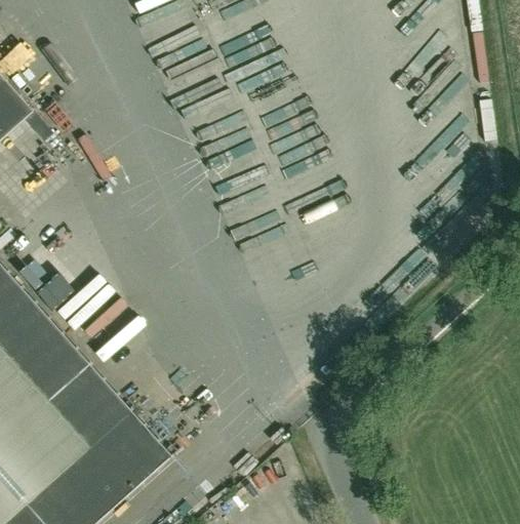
[(243,59),(234,65),(245,83),(254,78),(243,59)]
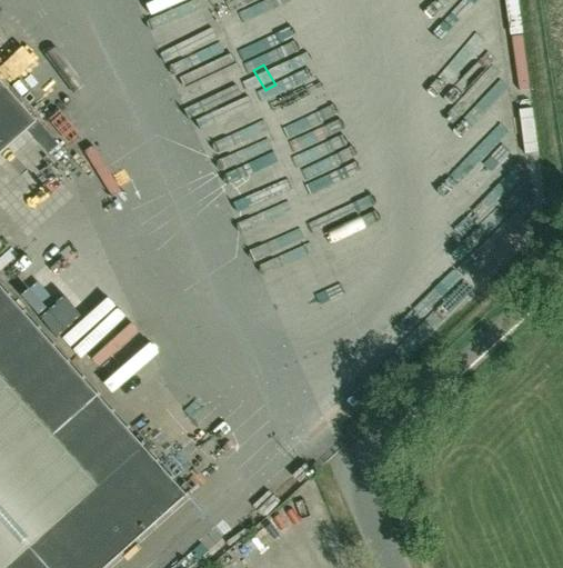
[(0,148),(30,121),(0,88),(0,148)]
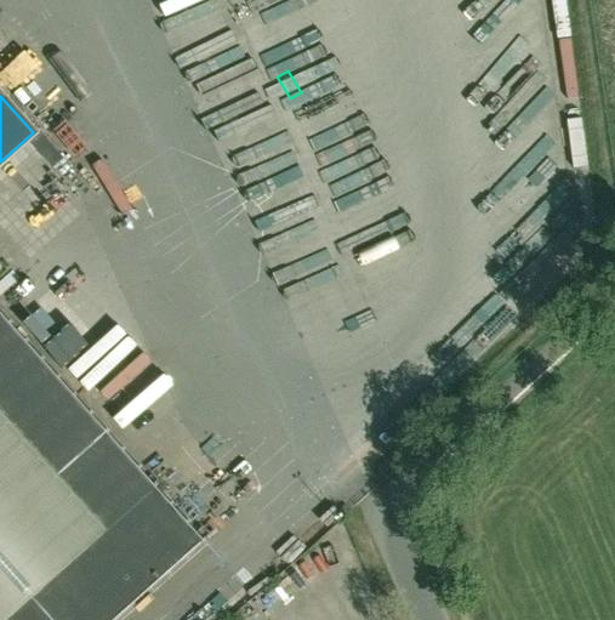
[(73,174),(84,189),(108,172),(98,157),(73,174)]
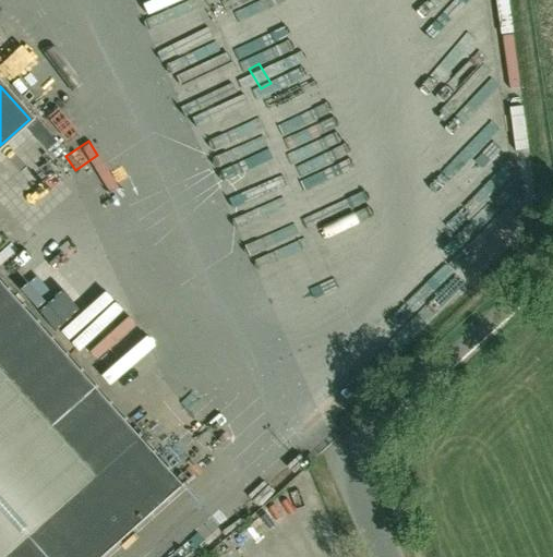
[(0,556),(99,556),(180,485),(0,283),(0,556)]
